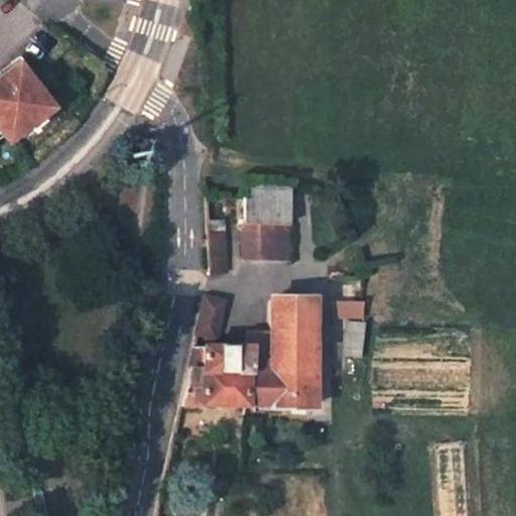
[(0,135),(14,124),(16,127),(33,113),(39,120),(52,109),(48,104),(58,94),(24,54),(0,75),(0,135)]
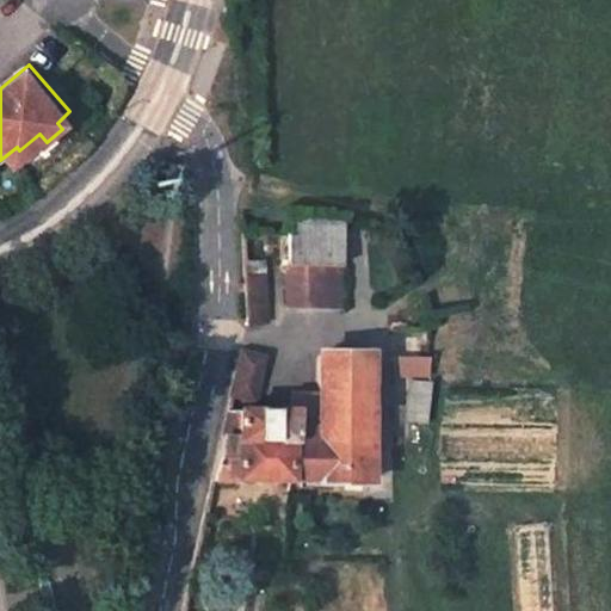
[(338,217),(291,216),(291,236),(325,238),(323,265),(335,266),(338,217)]
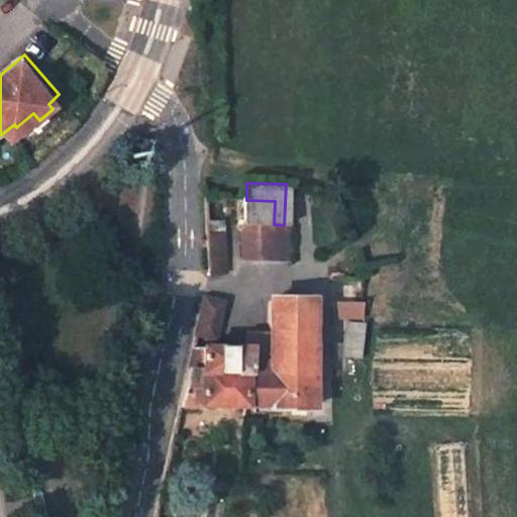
[(246,200),(243,260),(289,261),(289,225),(284,225),(274,224),(275,201),(246,200)]
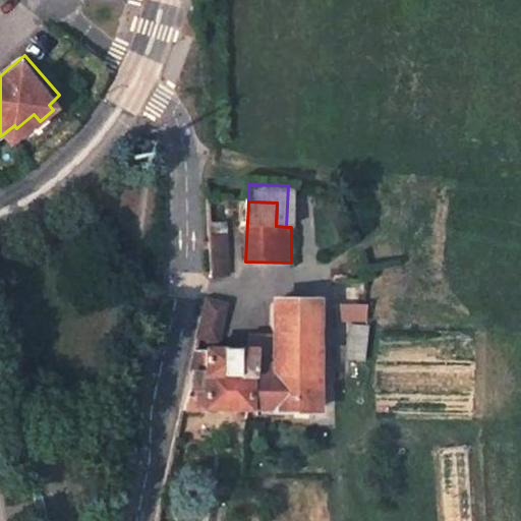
[(208,235),(226,234),(226,223),(207,224),(208,235)]
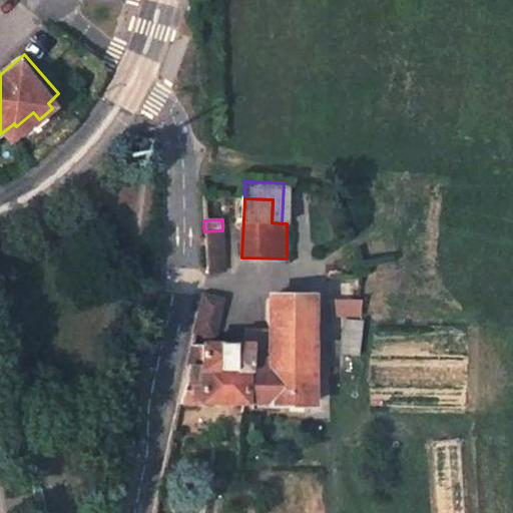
[(194,330),(214,334),(222,300),(202,294),(194,330)]
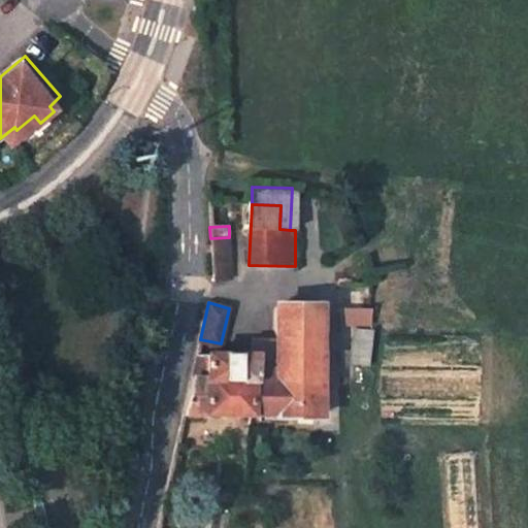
[(183,414),(319,417),(319,306),(276,306),(274,340),(253,341),(253,355),(197,355),(183,414)]
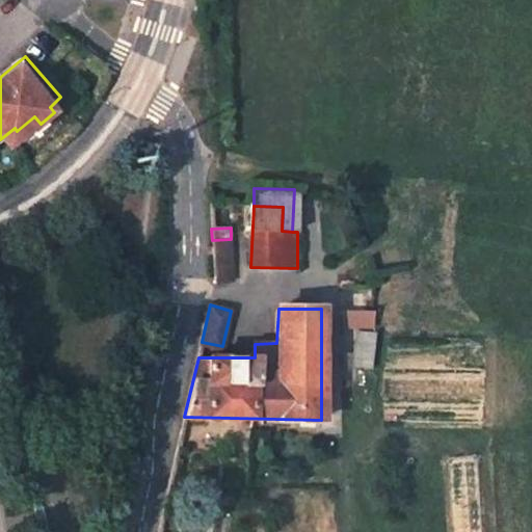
[(364,311),(341,310),(341,327),(370,328),(371,328),(372,311),(364,311)]
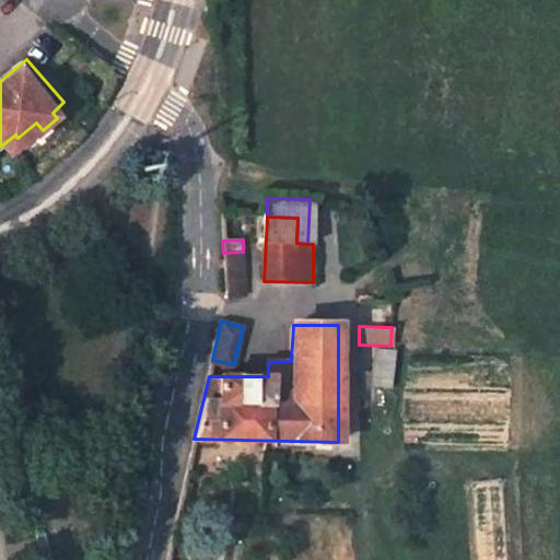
[(389,348),(373,349),(372,383),(388,384),(389,348)]
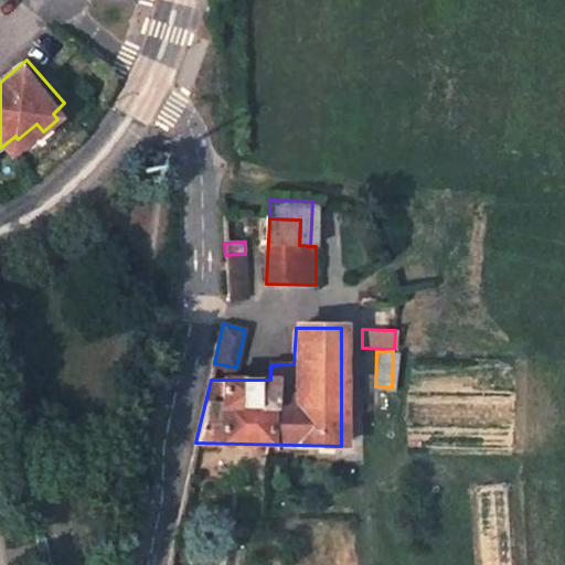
[(511,564),(510,484),(479,486),(480,564),(511,564)]
